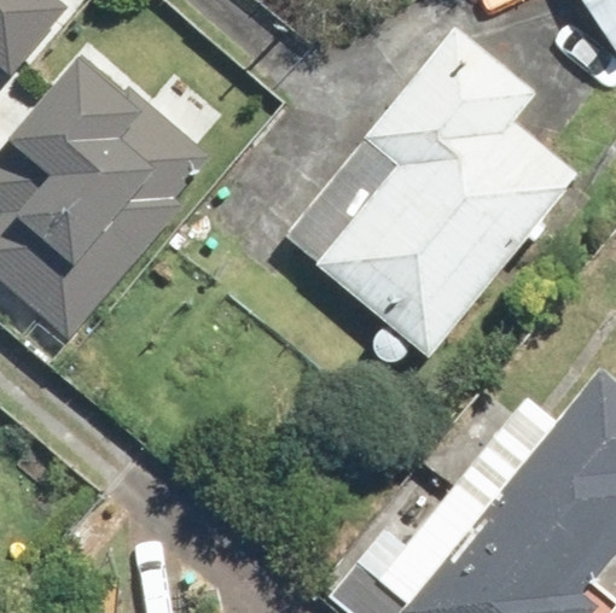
[(0,0),(0,64),(12,75),(70,6),(63,0),(0,0)]
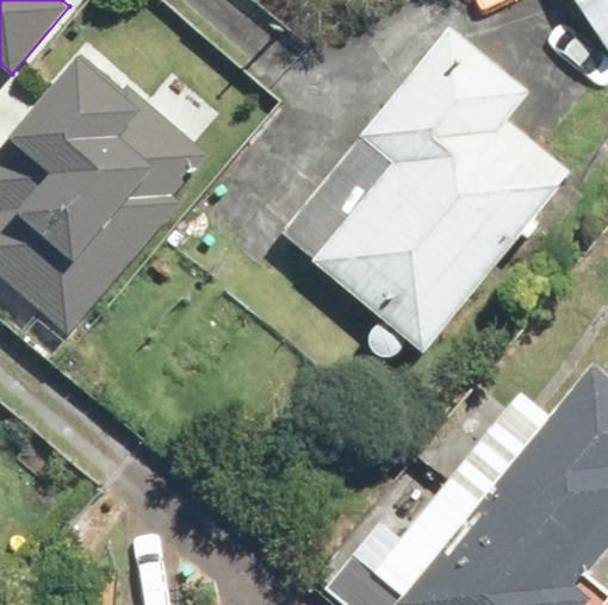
[(574,0),(607,52),(607,0),(574,0)]
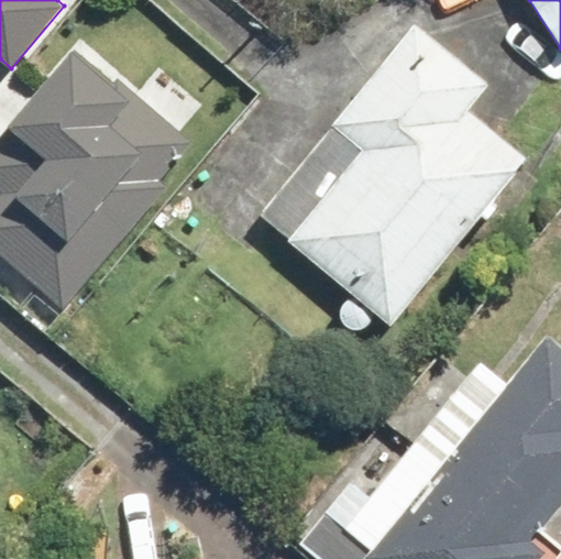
[(289,244),(391,326),(527,159),(469,111),(487,87),(414,28),(334,127),(365,151),(289,244)]
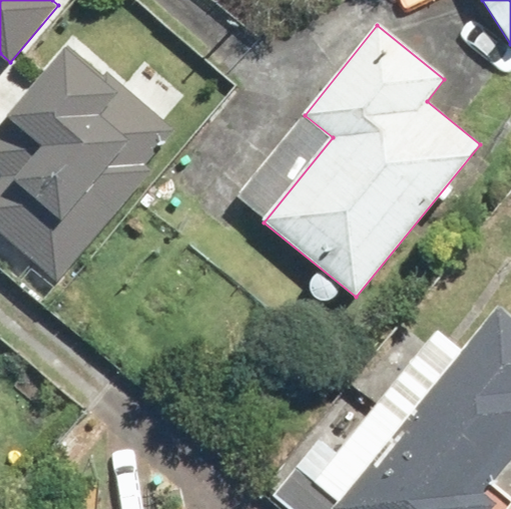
[(0,236),(52,282),(154,162),(94,111),(118,83),(70,42),(0,124),(0,236)]
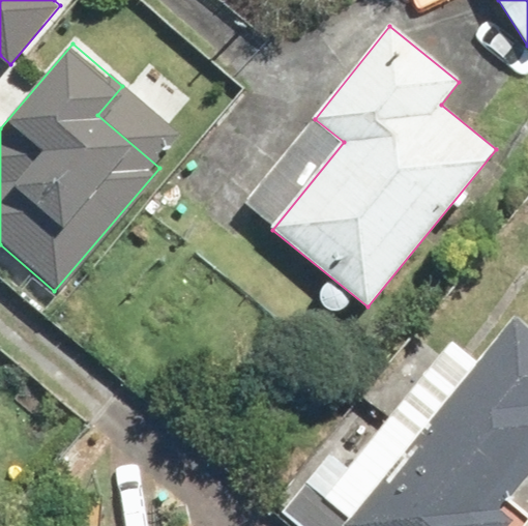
[(527,326),(516,317),(342,525),(510,525),(514,524),(499,512),(527,476),(527,326)]
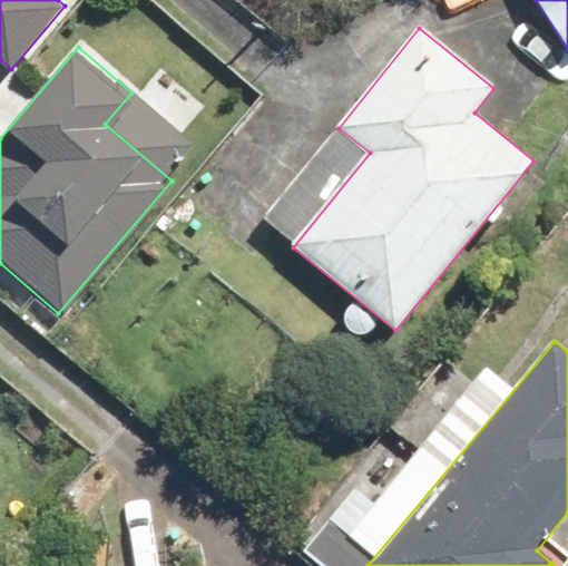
All buildings are outlined.
